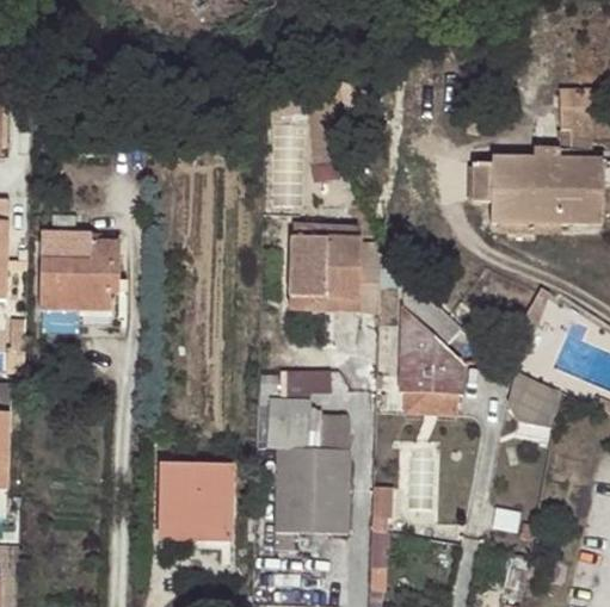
[(322,84),(330,105),(333,116),(364,103),(353,75),(322,84)]
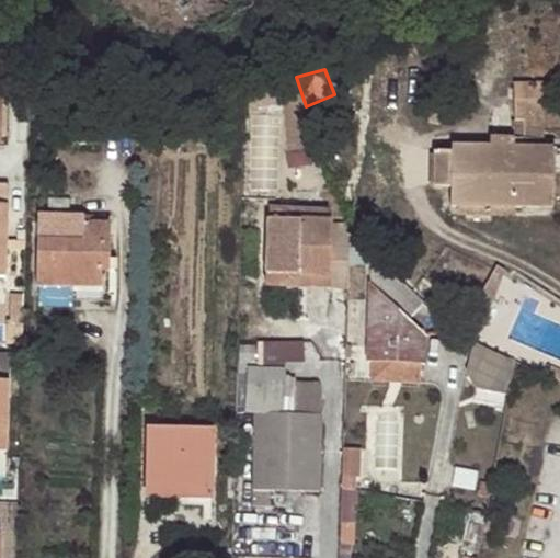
[(296,77),(246,86),(244,107),(303,97),(296,77)]
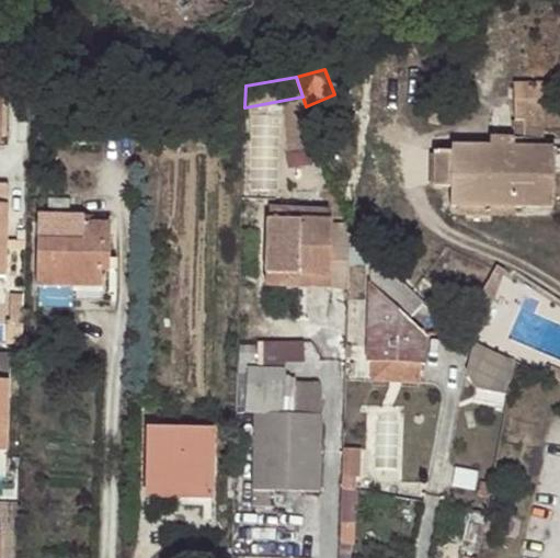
[(514,79),(514,116),(543,116),(541,80),(514,79)]
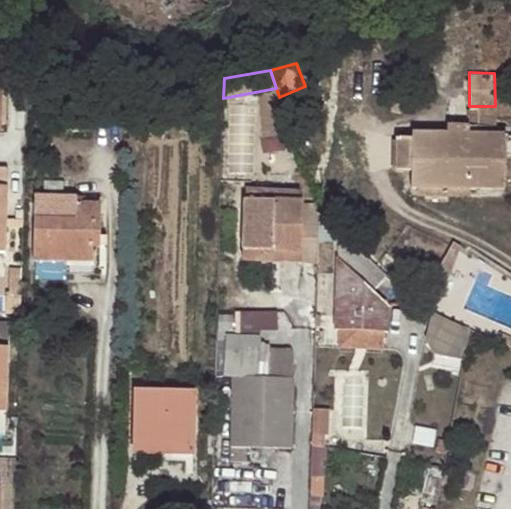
[(405,98),(392,96),(389,109),(402,111),(405,98)]
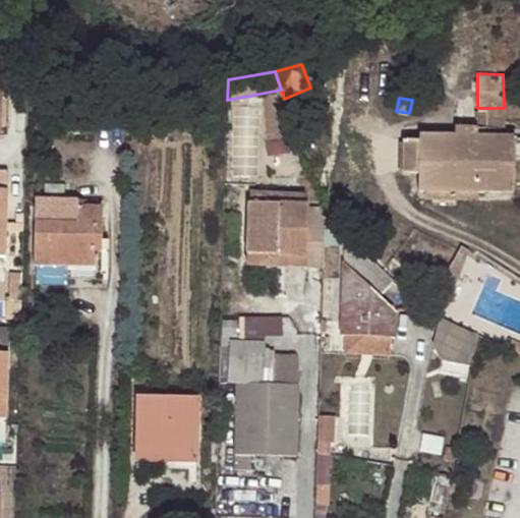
[(230,175),(261,175),(261,104),(230,104),(230,175)]
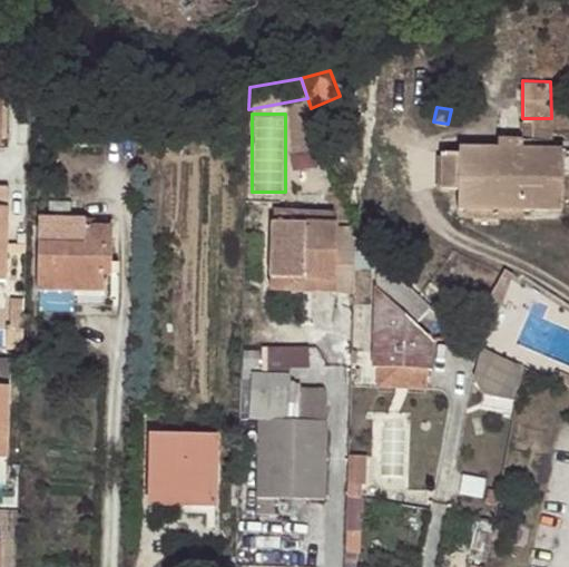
[(498,135),(498,145),(552,145),(551,118),(522,118),(522,136),(498,135)]
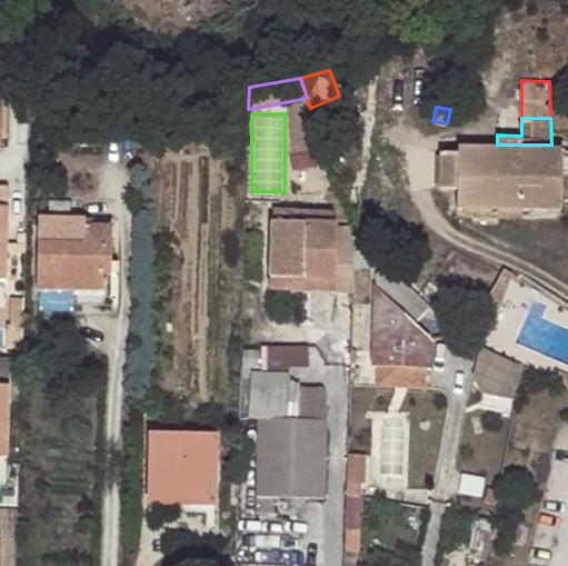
[(551,145),(497,145),(459,144),(458,207),(560,207),(561,144),(551,145)]
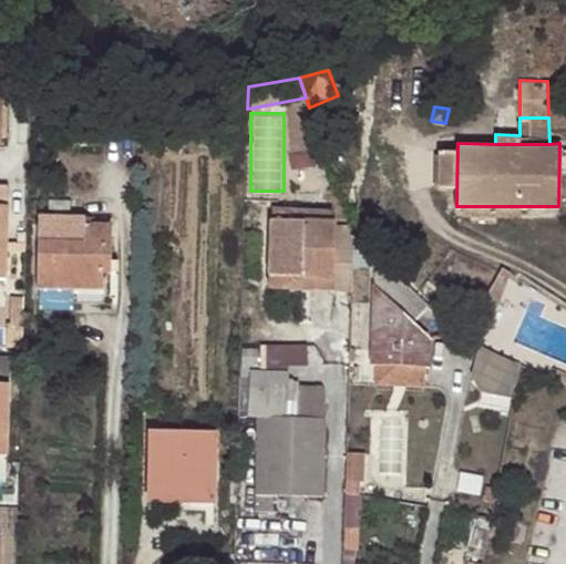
[(274,206),(271,273),(333,275),(335,217),(331,218),(331,208),(274,206)]
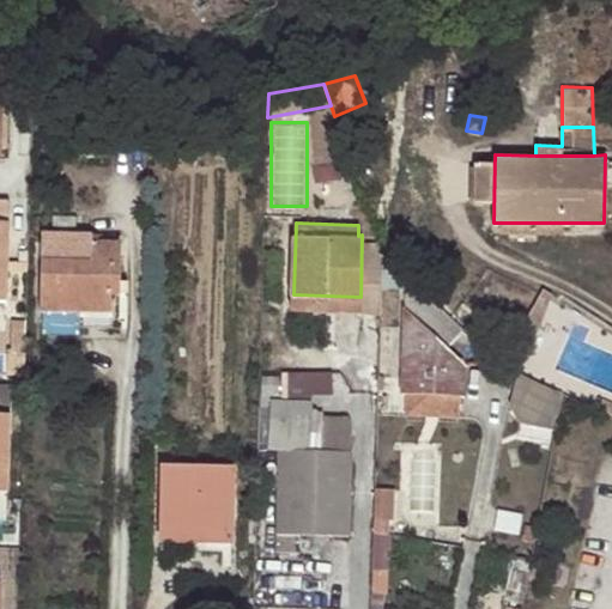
[(111,281),(120,282),(121,239),(92,239),(92,231),(42,230),(40,311),(43,311),(42,332),(79,333),(78,324),(119,326),(119,294),(111,294),(111,281)]
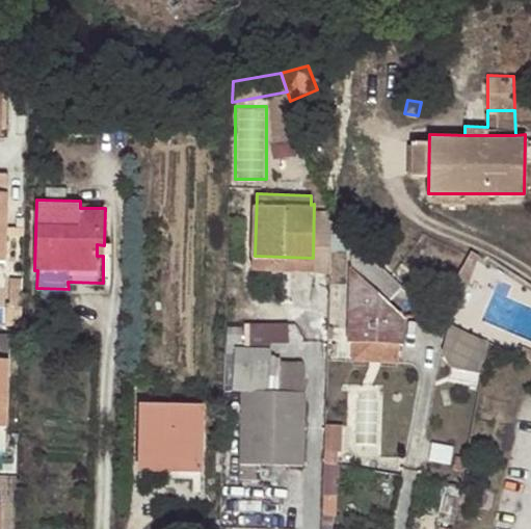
[(335,214),(333,210),(330,246),(356,242),(349,234),(346,230),(341,222),(337,217),(335,214)]
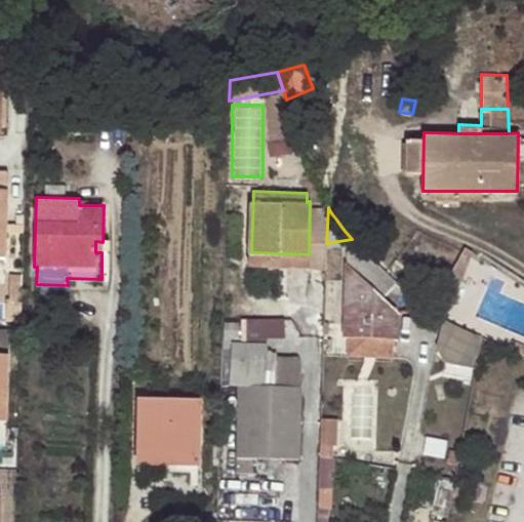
[(360,249),(347,263),(384,297),(396,284),(360,249)]
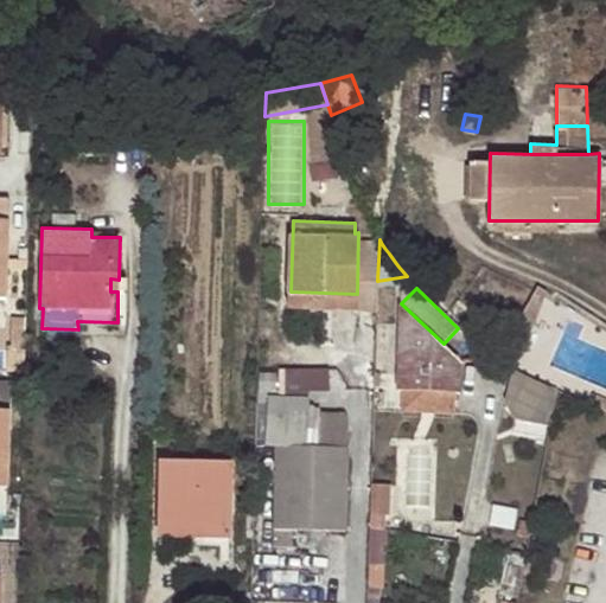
[(357,294),(291,292),(289,307),(356,309),(357,294)]
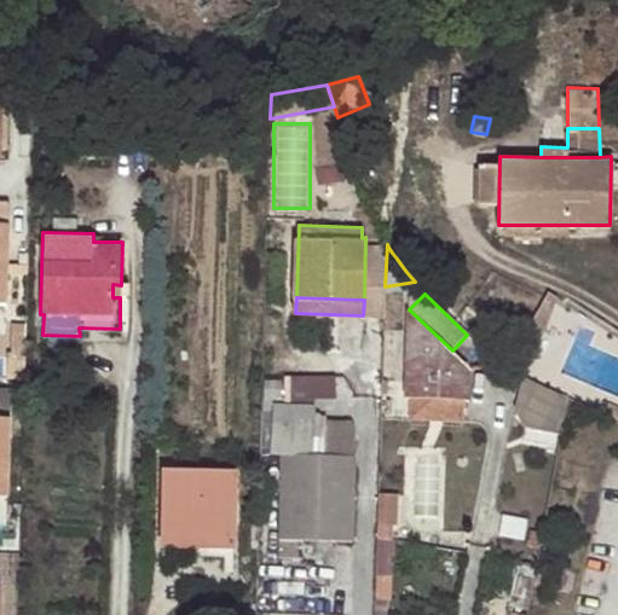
[(452,350),(409,309),(408,349),(405,395),(469,398),(471,367),(452,350)]
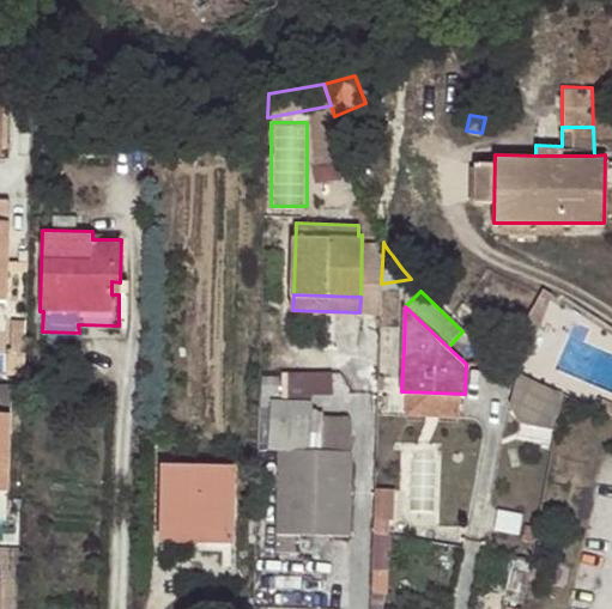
[(25,372),(25,351),(6,351),(7,372),(25,372)]
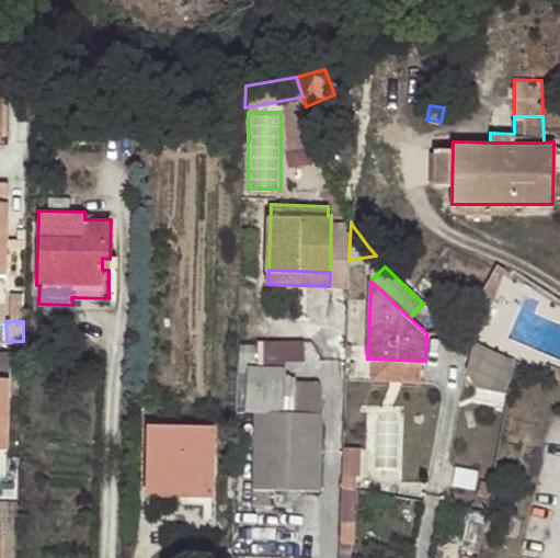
[(266,337),(265,357),(308,359),(309,337),(266,337)]
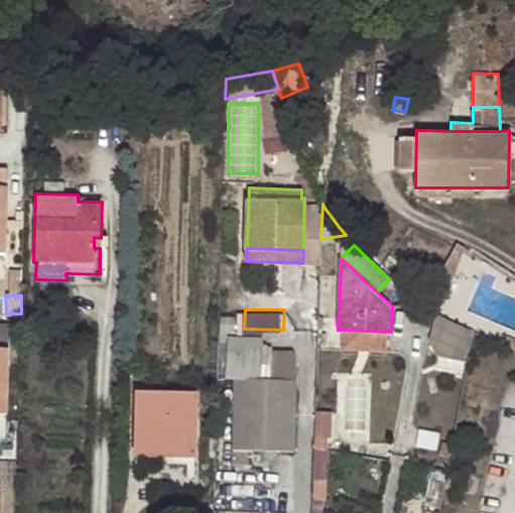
[(471,348),(474,330),(468,327),(456,322),(437,312),(429,340),(436,353),(469,358),(471,348)]
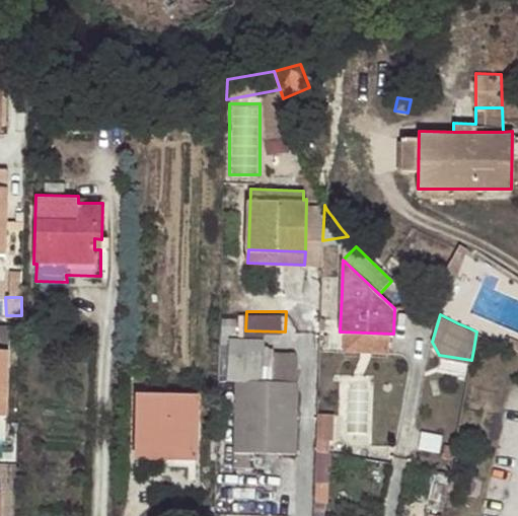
[(0,414),(6,415),(8,324),(0,323),(0,414)]
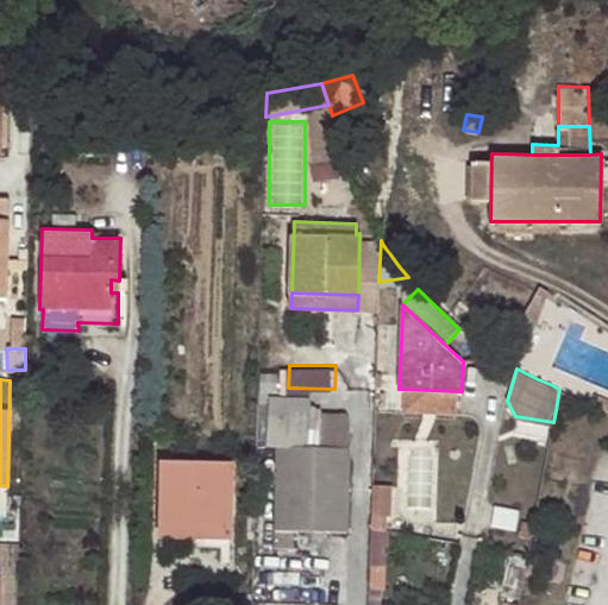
[(267,443),(275,443),(349,445),(350,415),(268,413),(267,443)]
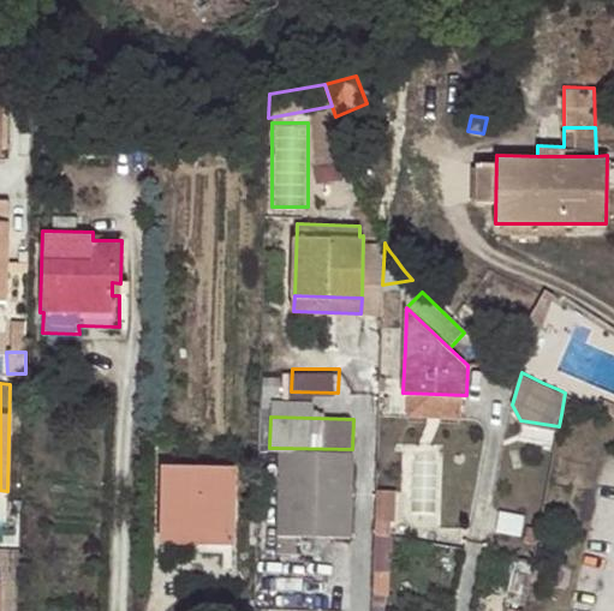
[(352,449),(278,448),(275,534),(350,537),(352,449)]
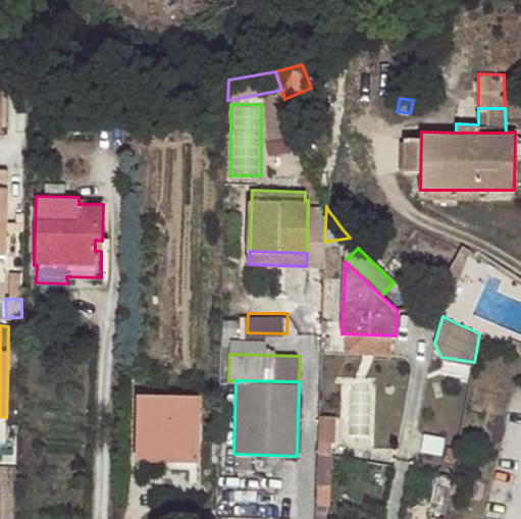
[(138,395),(137,446),(174,446),(174,461),(197,461),(198,396),(138,395)]
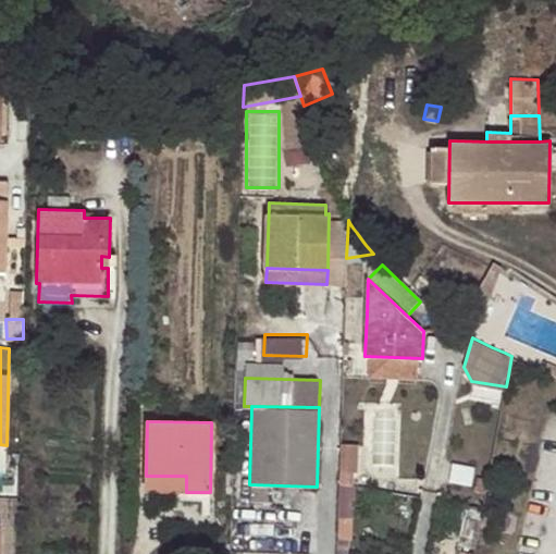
[(186,476),(146,476),(146,491),(186,492),(186,476)]
